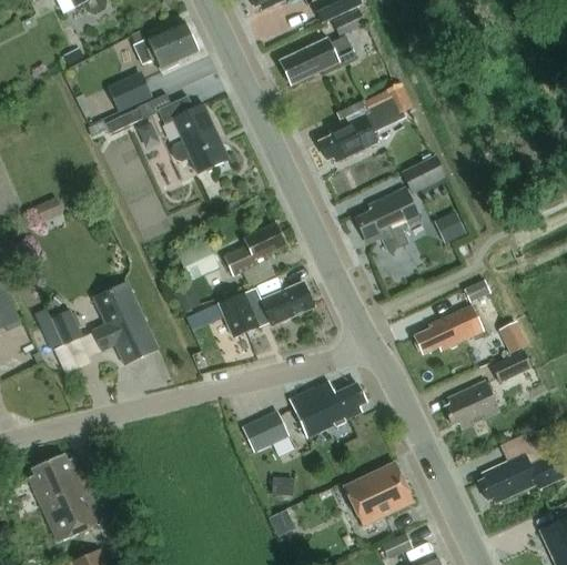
[(60,0),(66,11),(69,9),(83,2),(88,10),(94,12),(104,8),(107,0),(60,0)]
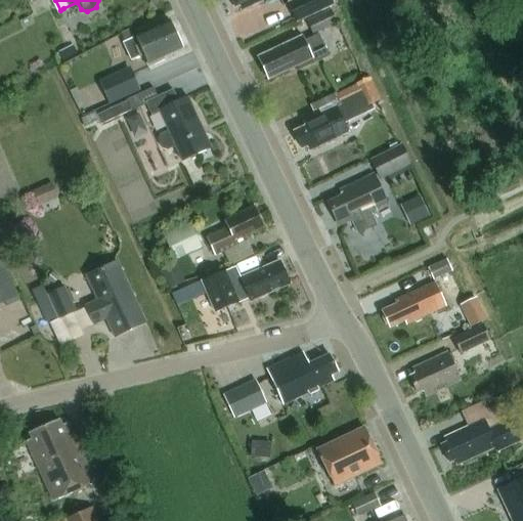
[(296,19),(331,3),(329,0),(291,0),(287,2),(296,19)]
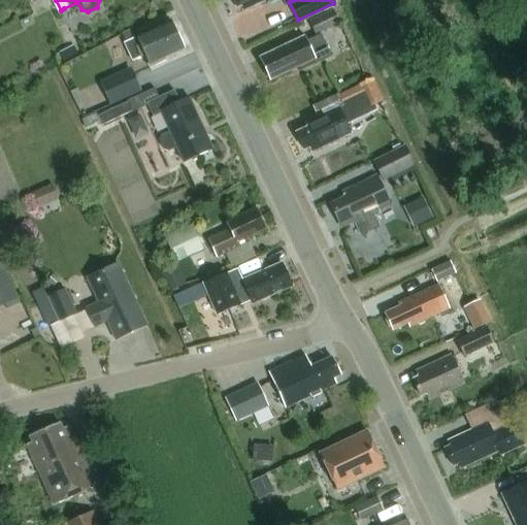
[(305,34),(262,55),(268,69),(276,65),(280,73),(300,64),(302,68),(332,54),(322,32),(341,23),(334,7),(310,19),(318,34),(307,38),(305,34)]
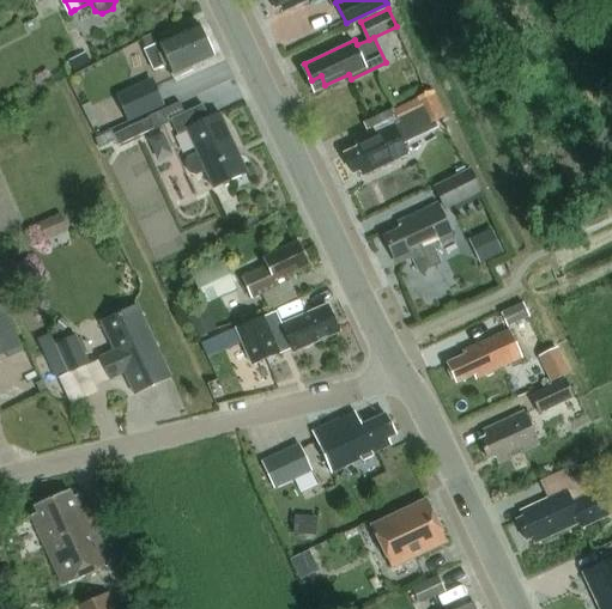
[(192,64),(214,53),(205,34),(205,31),(203,26),(200,24),(199,23),(159,41),(155,31),(141,36),(146,47),(156,67),(169,61),(176,74),(193,66),(192,64)]
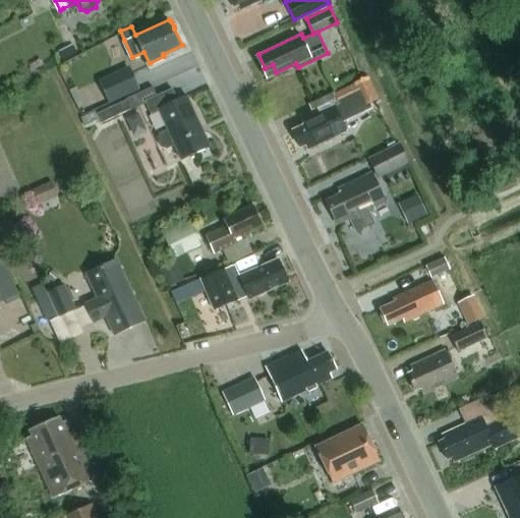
[(75,39),(67,42),(72,54),(80,50),(75,39)]
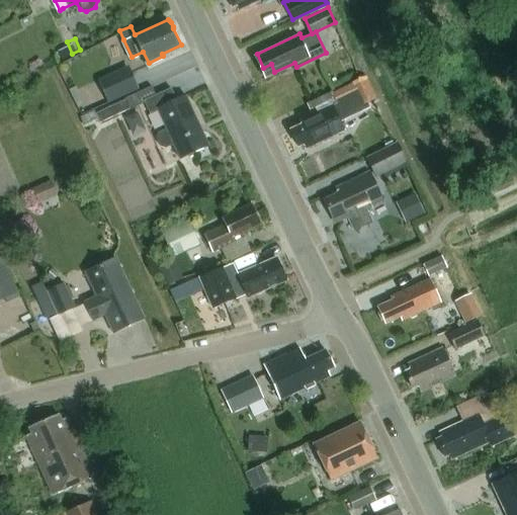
[(130,71),(99,85),(107,102),(138,88),(130,71)]
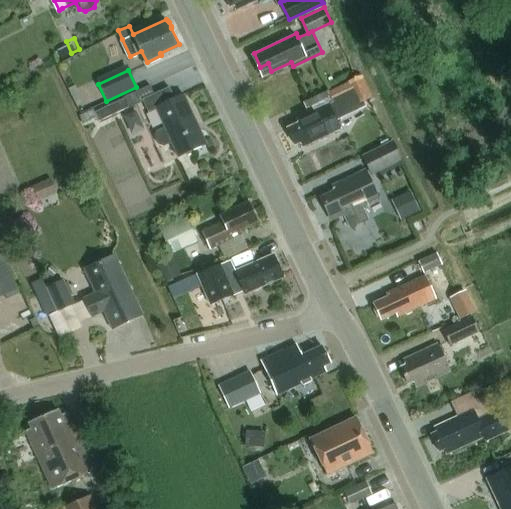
[(349,80),(327,90),(331,98),(353,87),(355,94),(359,101),(362,99),(371,95),(361,74),(361,73),(349,79),(349,80)]
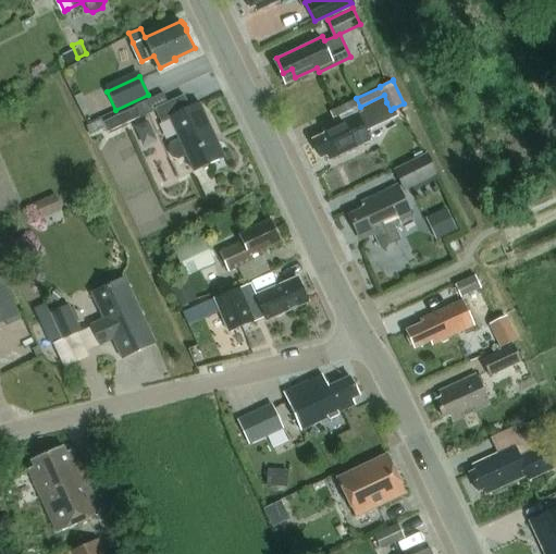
[(104,119),(101,120),(106,128),(106,130),(107,131),(108,130),(157,108),(162,120),(170,115),(180,136),(169,140),(167,146),(171,156),(177,158),(187,154),(195,169),(225,155),(200,100),(192,106),(185,91),(169,99),(164,90),(104,119)]
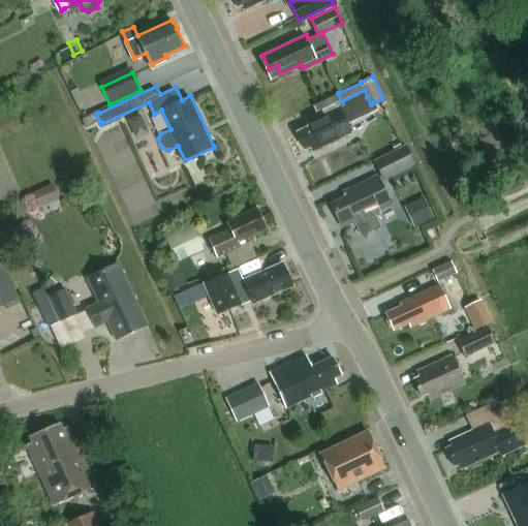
[(311,124),(299,130),(306,147),(312,144),(314,149),(330,142),(332,143),(338,140),(339,137),(351,131),(340,105),(310,120),(311,124)]
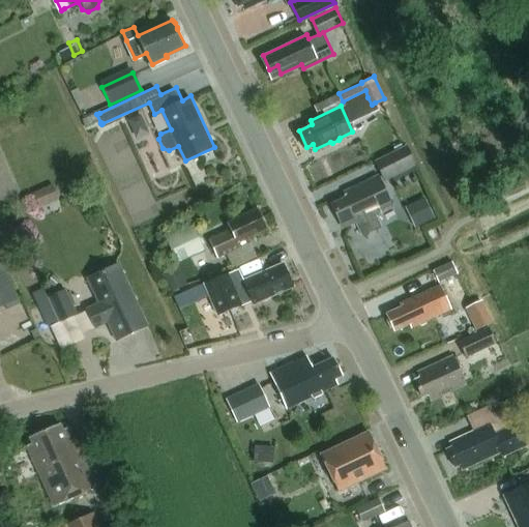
[(407,144),(375,160),(384,180),(416,164),(407,144)]
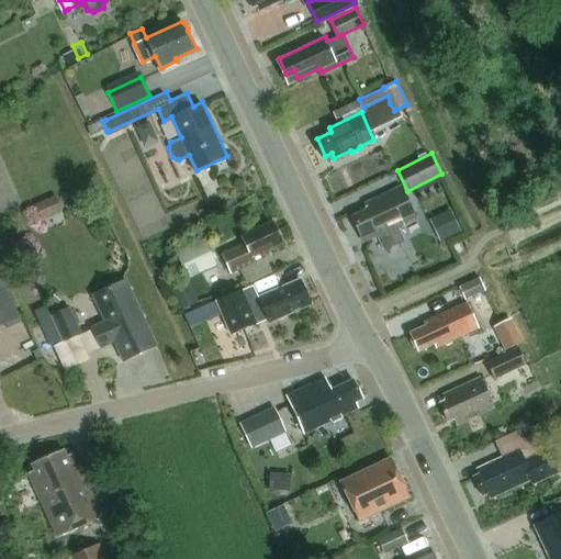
[(403,239),(395,224),(416,215),(401,185),(366,201),(369,208),(352,214),(361,233),(368,231),(370,236),(381,232),(388,247),(403,239)]
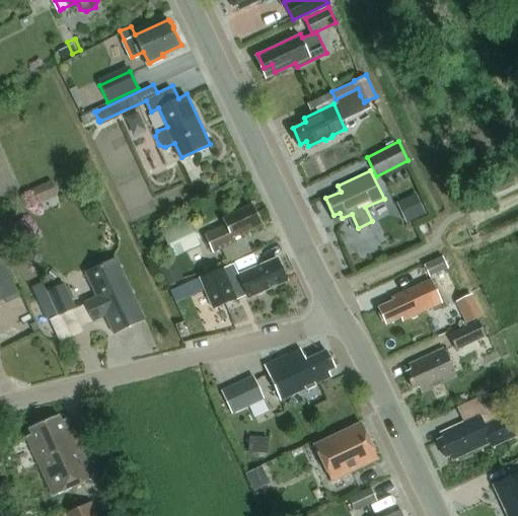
[(57,194),(51,179),(31,188),(38,202),(57,194)]
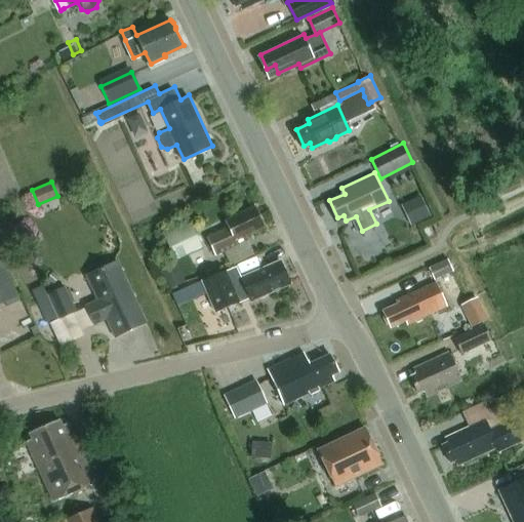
[(419,194),(400,202),(410,225),(413,223),(430,215),(421,198),(419,194)]
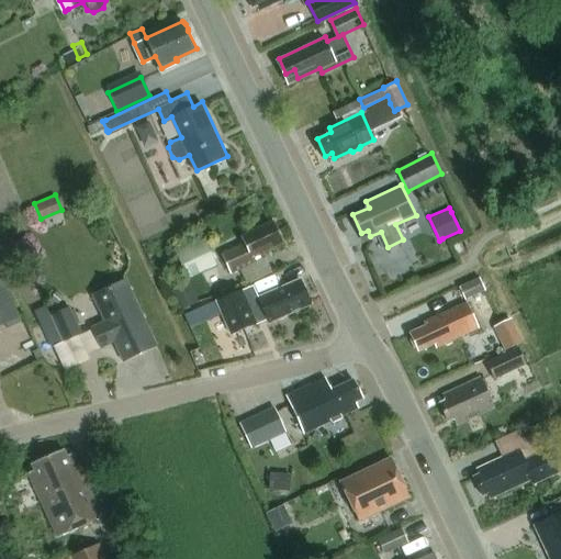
[(222,252),(232,271),(266,255),(264,250),(283,241),(273,220),(242,235),(245,241),(222,252)]
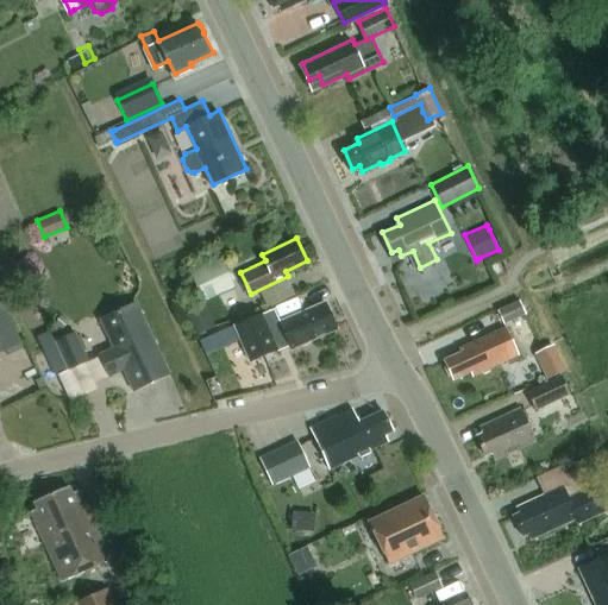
[(221,257),(190,272),(204,301),(234,285),(221,257)]
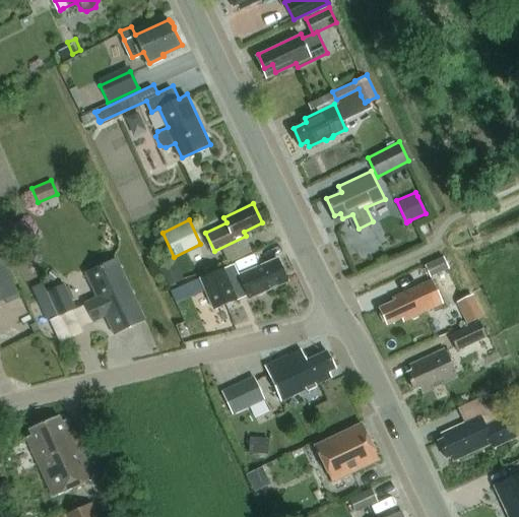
[(429,261),(425,263),(430,275),(448,267),(443,255),(429,261)]
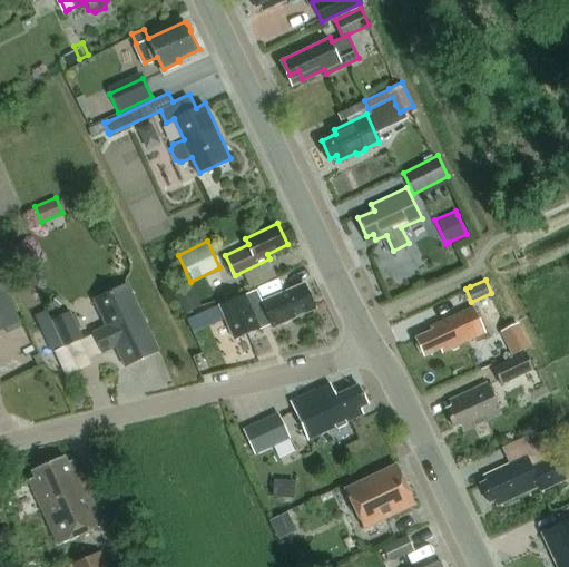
[(92,331),(102,351),(117,344),(126,364),(159,348),(129,282),(95,299),(107,324),(92,331)]
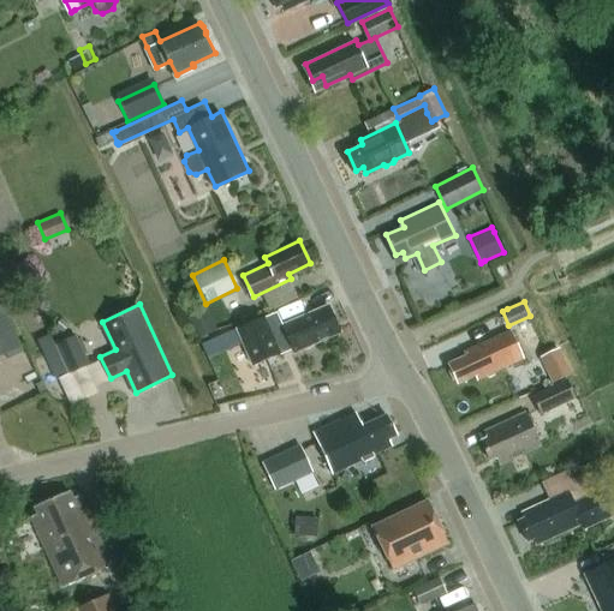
[(293,349),(341,329),(331,304),(284,323),(278,310),(239,327),(255,363),(292,347),(293,349)]
